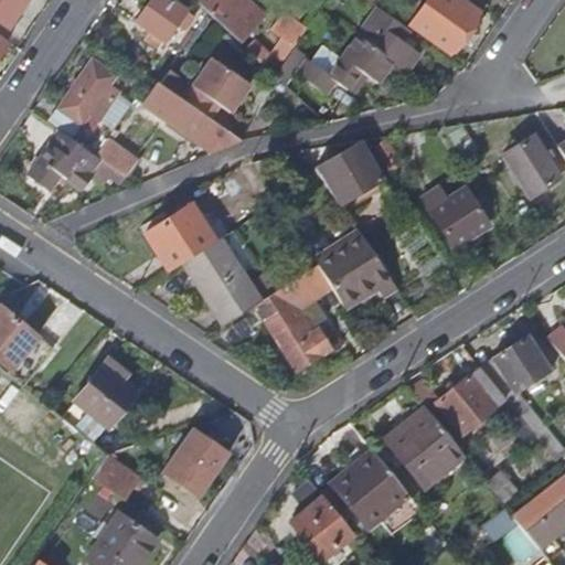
[(0,0),(0,22),(9,29),(28,0),(0,0)]
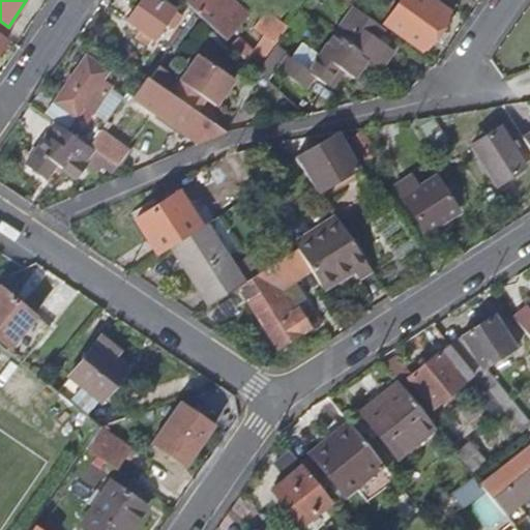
[(141,0),(126,22),(153,39),(173,10),(169,7),(174,0),(141,0)]
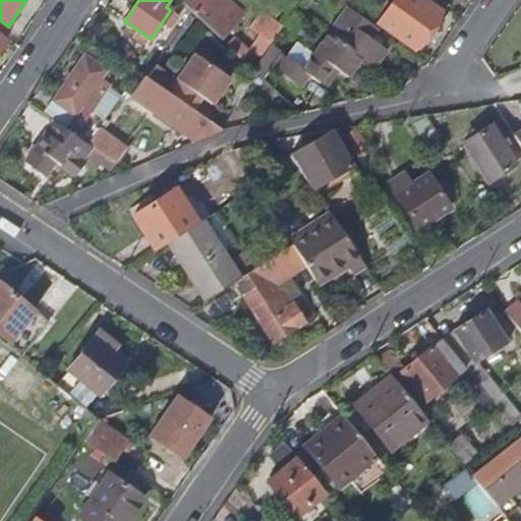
[(179,0),(193,12),(223,40),(244,15),(228,0),(179,0)]
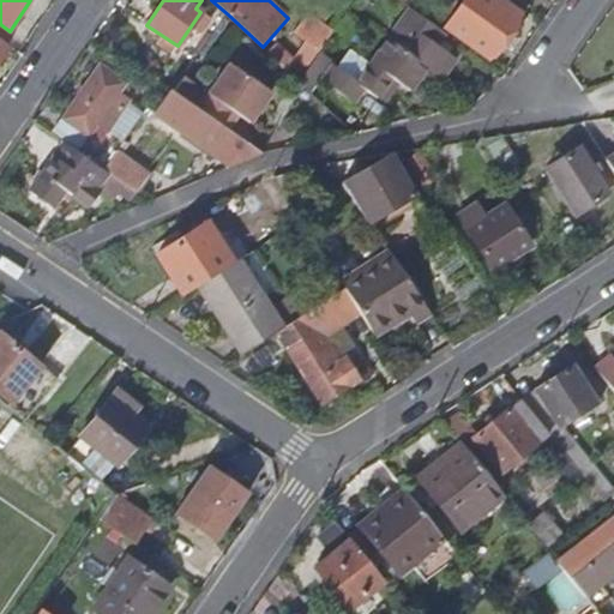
[(463,0),(445,26),(489,58),(519,13),(499,0),(463,0)]
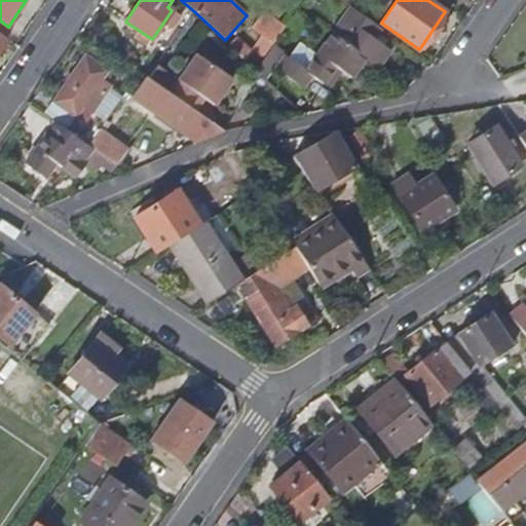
[(383,30),(349,6),(348,8),(304,70),(286,57),(276,69),(303,88),(311,77),(321,84),(332,69),(348,79),(350,78),(364,60),(378,69),(390,50),(376,40),(377,38),(383,30)]
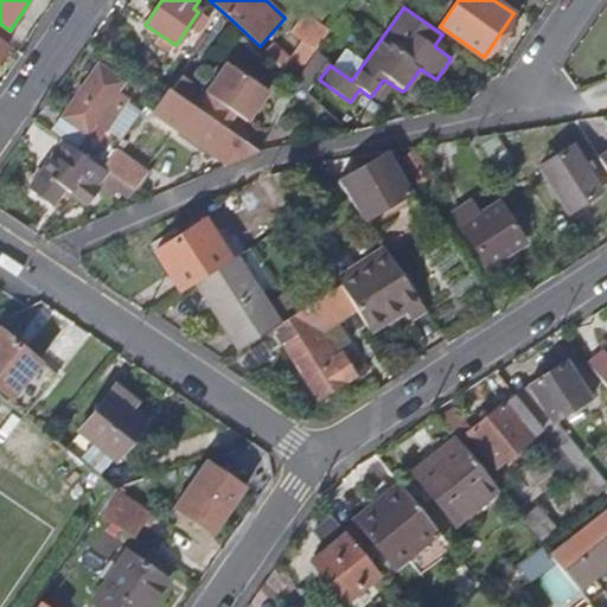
[(296,81),(331,32),(304,13),(291,33),(305,43),(294,58),(275,48),(269,56),(296,81)]
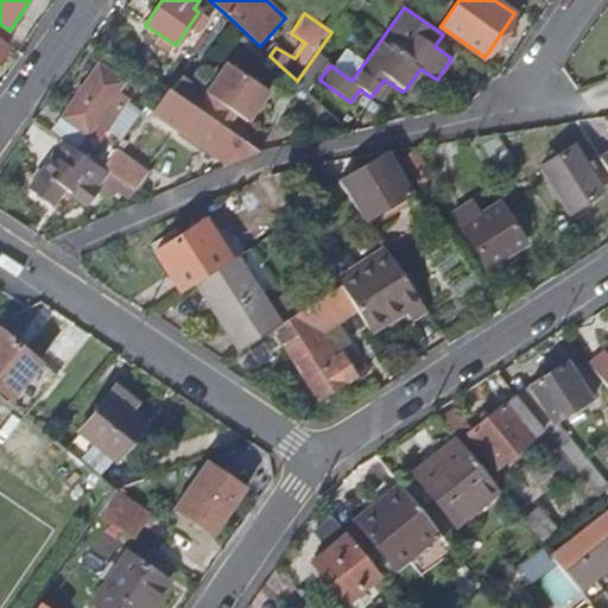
[(183,76),(172,92),(234,134),(245,119),(255,127),(277,96),(235,67),(217,95),(214,96),(183,76)]
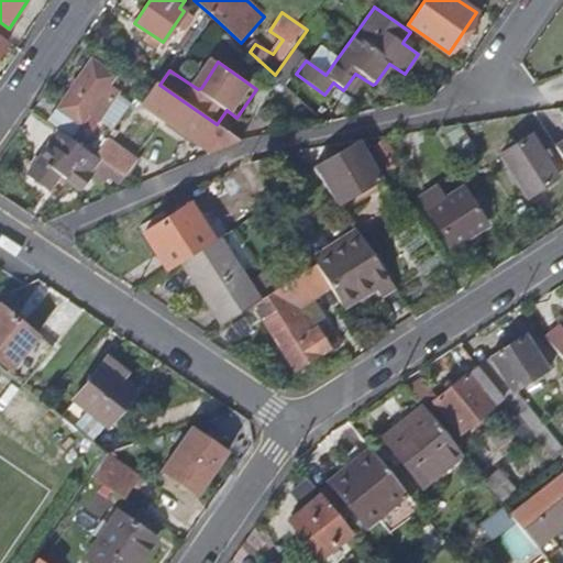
[(94,63),(61,109),(81,123),(88,114),(97,120),(116,94),(108,88),(113,78),(94,63)]
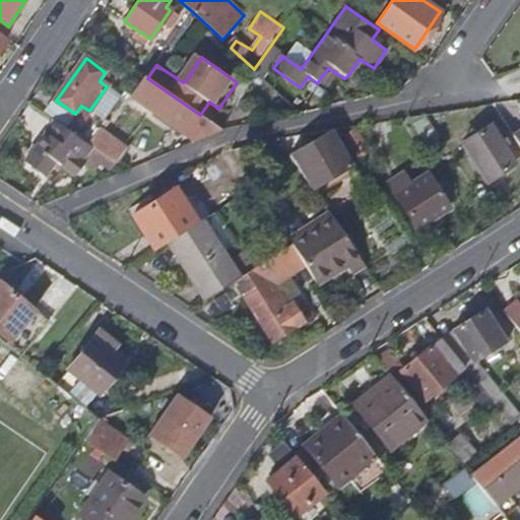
[(196,141),(222,130),(200,115),(147,78),(144,75),(130,95),(132,96),(196,141)]
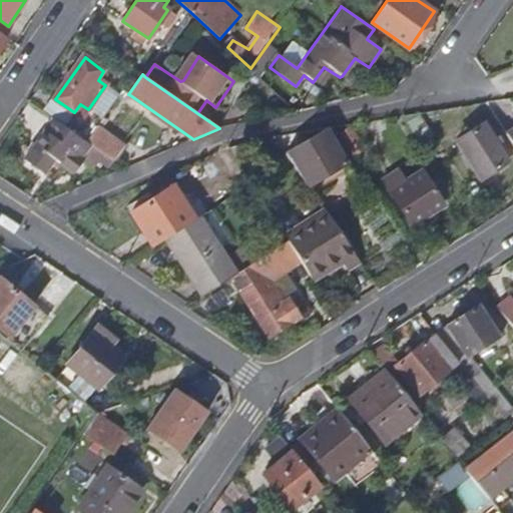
[(64,126),(74,112),(55,99),(53,98),(52,98),(44,109),(64,126)]
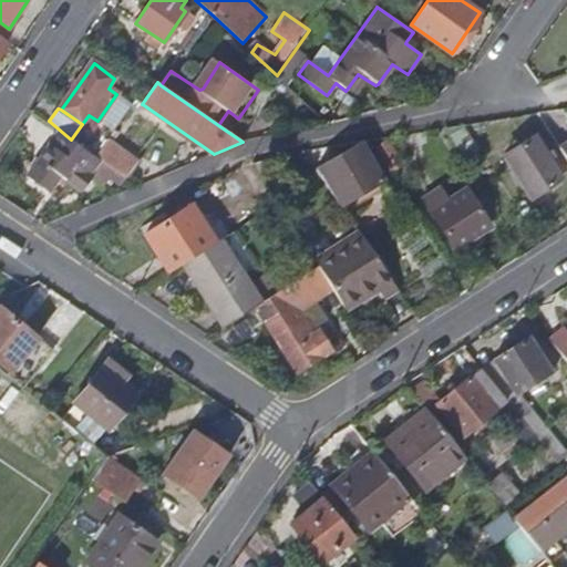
[(462,125),(444,129),(463,158),(477,150),(462,125)]
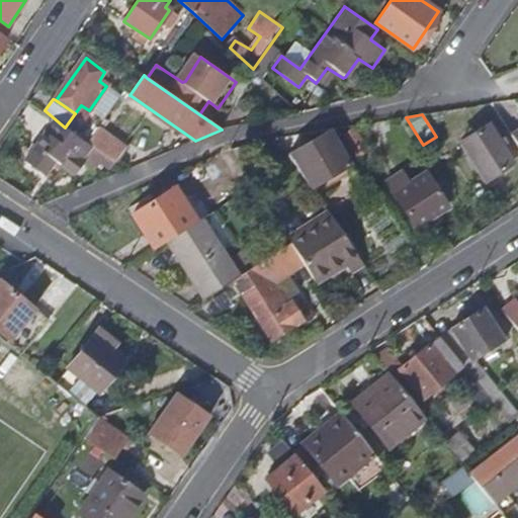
[(88,144),(65,127),(54,119),(24,161),(44,175),(55,161),(75,175),(85,161),(82,159),(90,145),(88,144)]
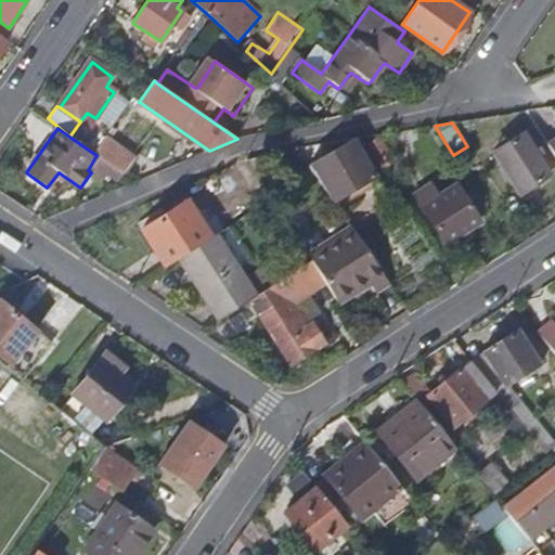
[(113,128),(105,138),(110,141),(116,131),(113,128)]
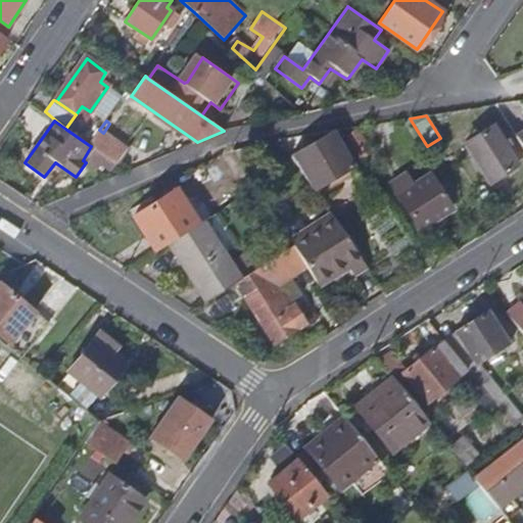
[(490,183),(519,164),(493,126),(465,144),(489,183),(490,183)]
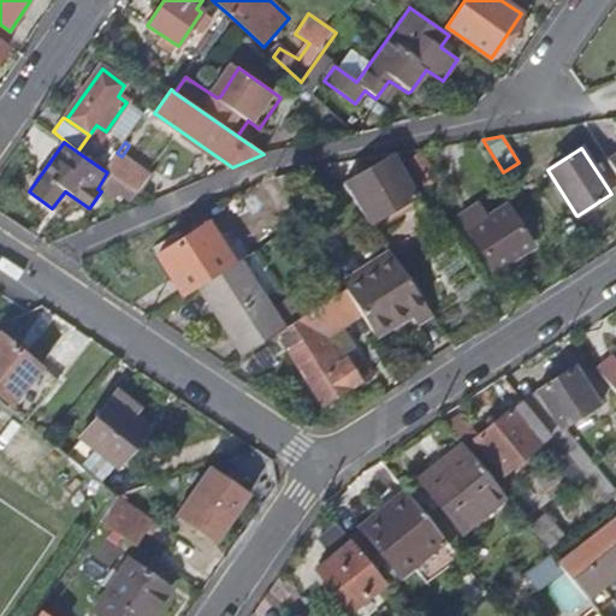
[(117,153),(105,171),(107,172),(138,194),(149,176),(122,157),(117,153)]
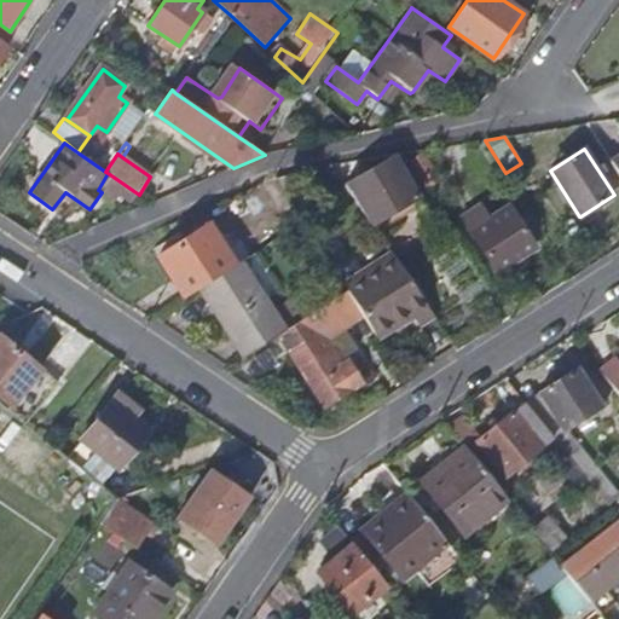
[(346,185),(379,233),(388,227),(382,218),(418,192),(394,158),(346,185)]
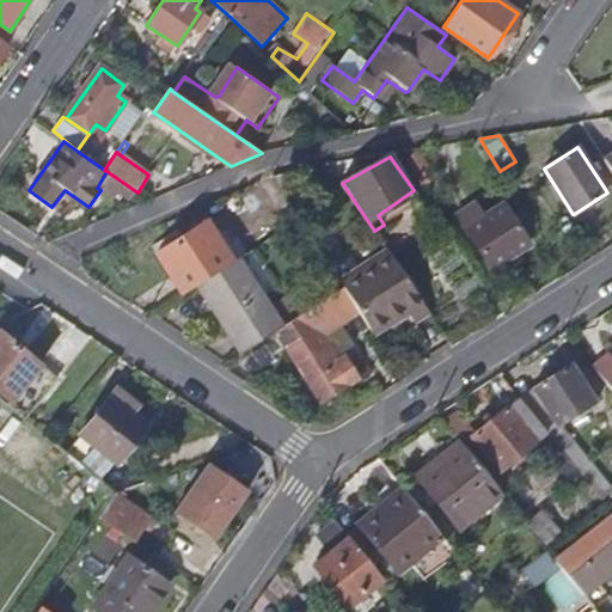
[(335,172),(331,167),(322,175),(324,181),(326,179),(329,179),(331,177),(331,176),(335,172)]
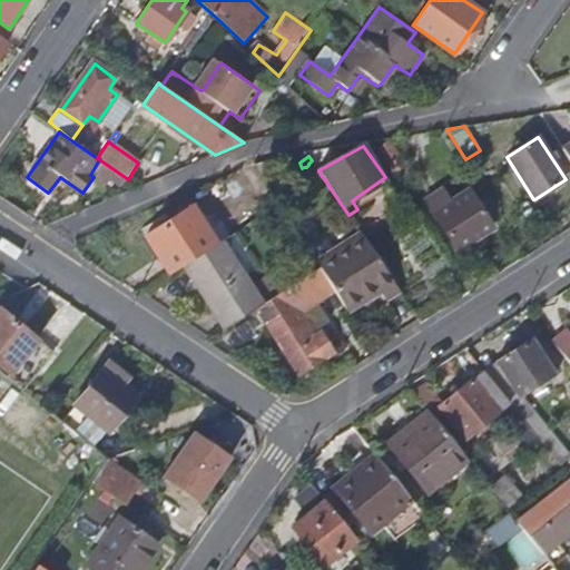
[(269,210),(278,204),(253,164),(243,170),(269,210)]
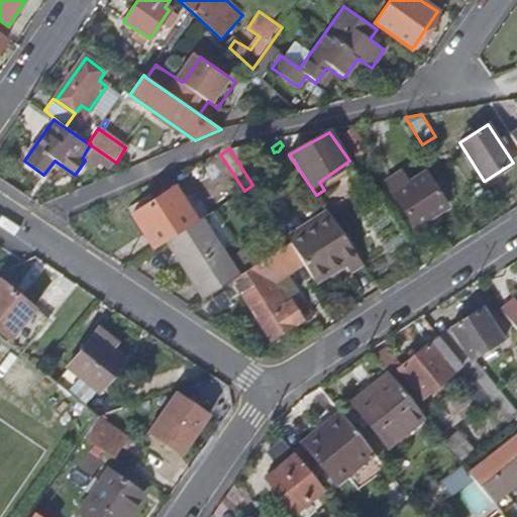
[(417,228),(449,208),(427,174),(410,185),(402,173),(387,182),(417,228)]
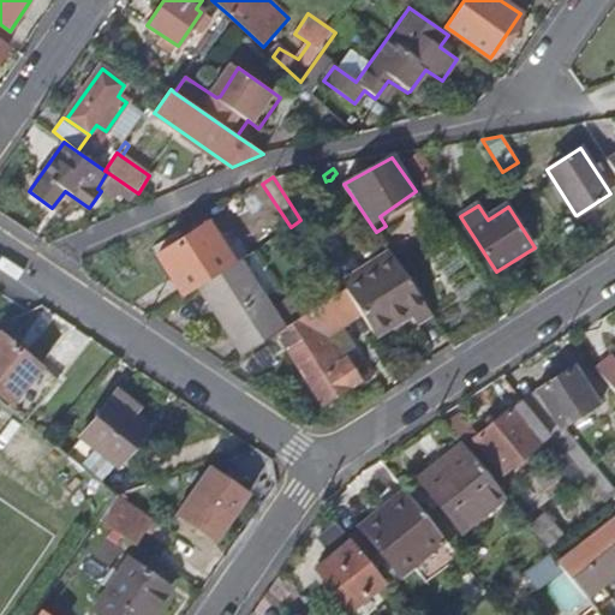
[(184,296),(198,285),(234,263),(208,222),(157,255),(184,296)]
